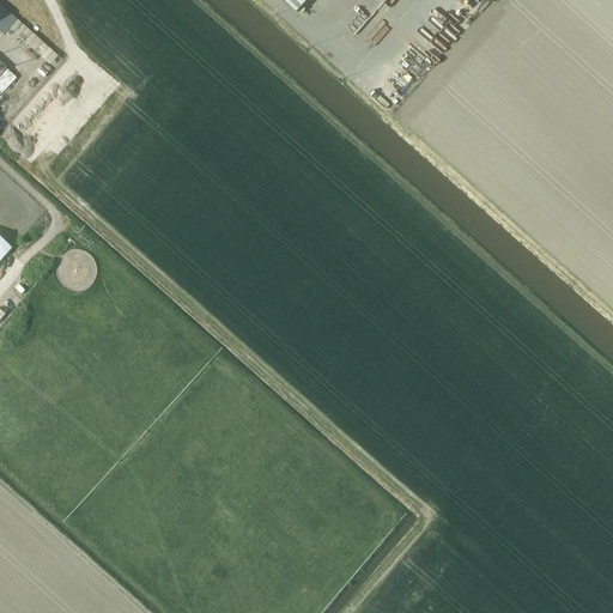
[(281,0),(296,13),(307,0),(281,0)]
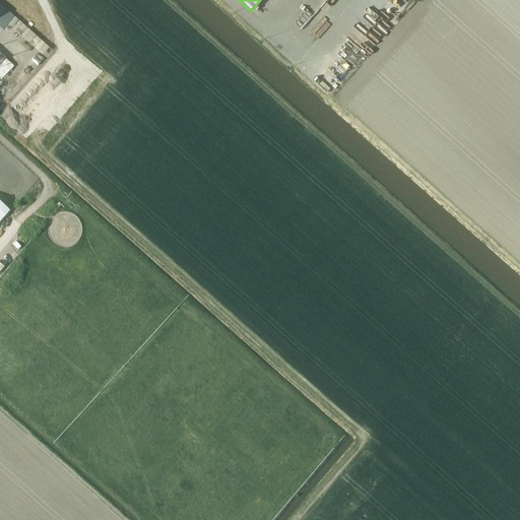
[(0,25),(4,29),(15,16),(6,8),(5,9),(0,4),(0,25)]
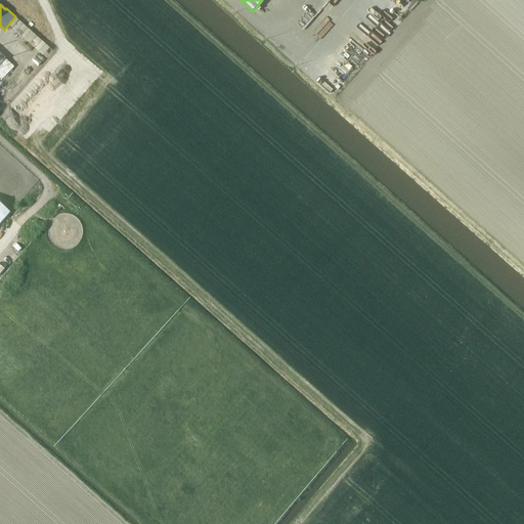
[(330,17),(321,26),(326,32),(336,24),(330,17)]
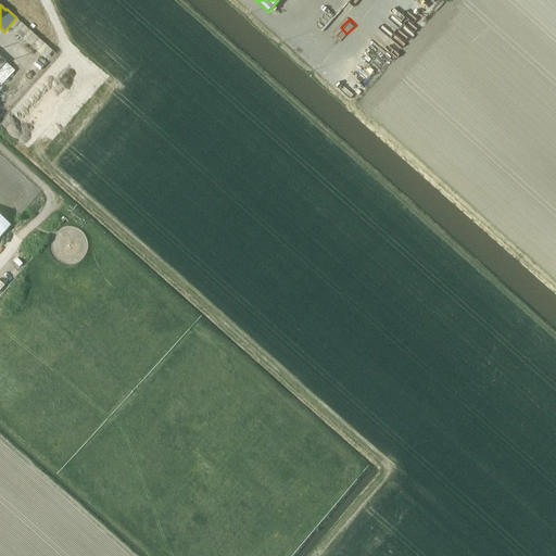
[(15,30),(45,59),(53,50),(23,22),(15,30)]
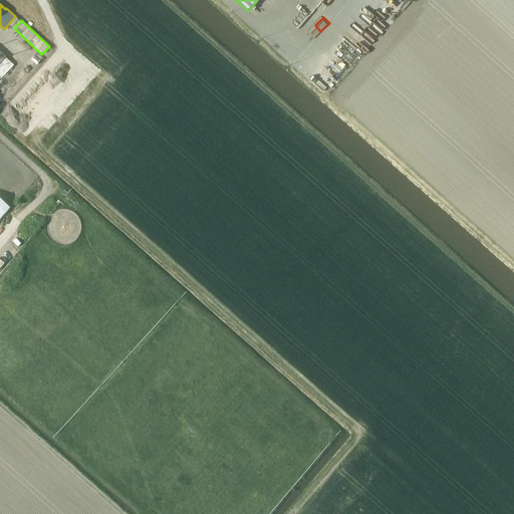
[(4,61),(0,64),(0,74),(3,77),(11,68),(4,61)]
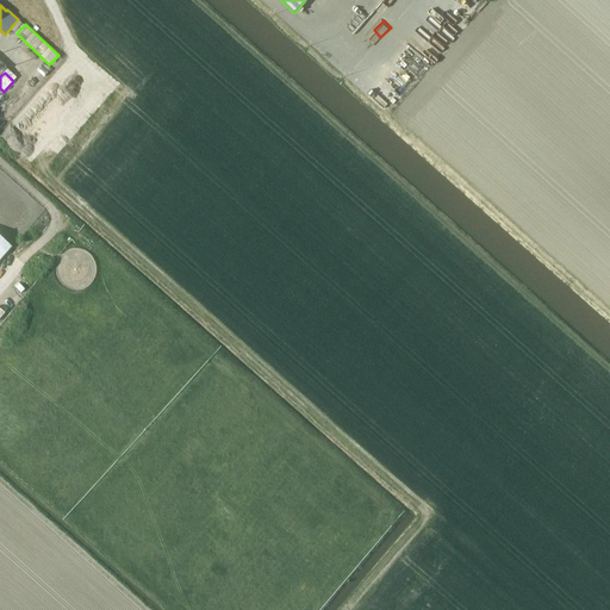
[(0,261),(13,248),(0,236),(0,261)]
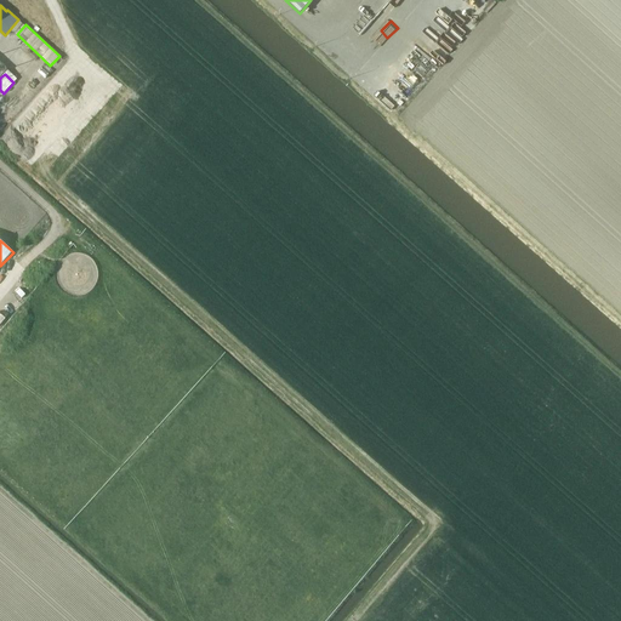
All buildings are outlined.
